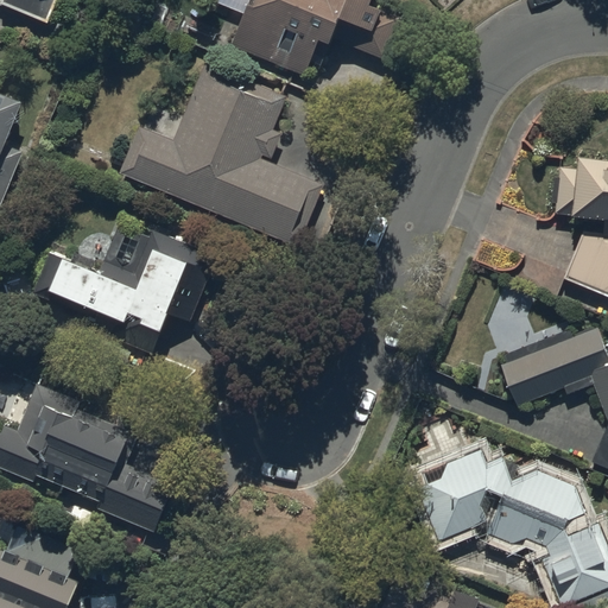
[(2,0),(0,7),(46,26),(56,0),(2,0)]
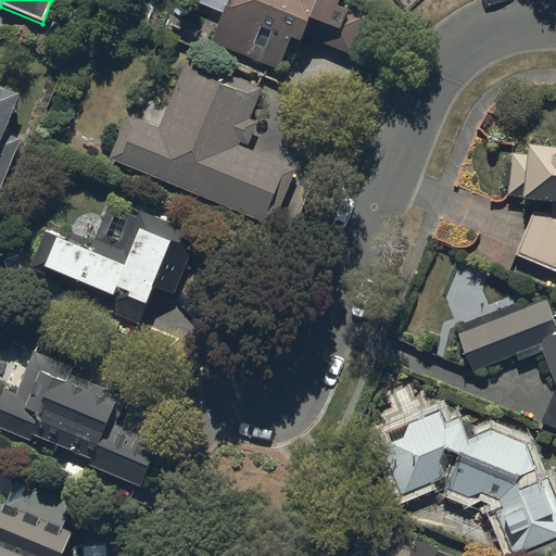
[(226,0),(211,39),(278,66),(293,32),(301,35),(302,30),(353,51),(369,12),(340,0),(226,0)]
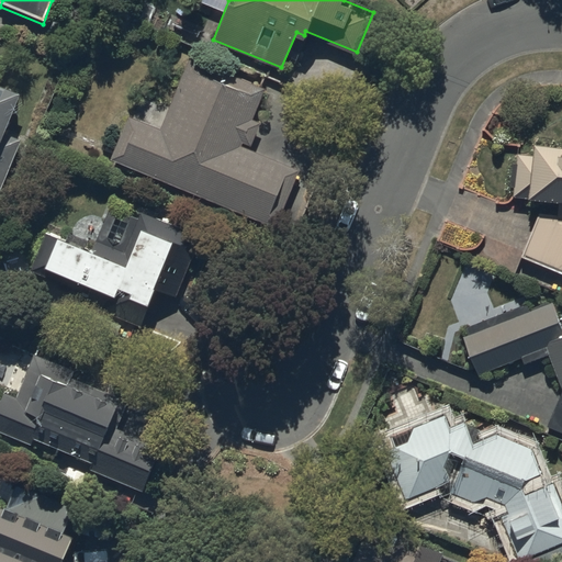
[(130,113),(111,157),(274,225),(300,168),(243,144),(244,141),(251,144),(261,120),(254,116),(266,87),(191,55),(160,126),(130,113)]
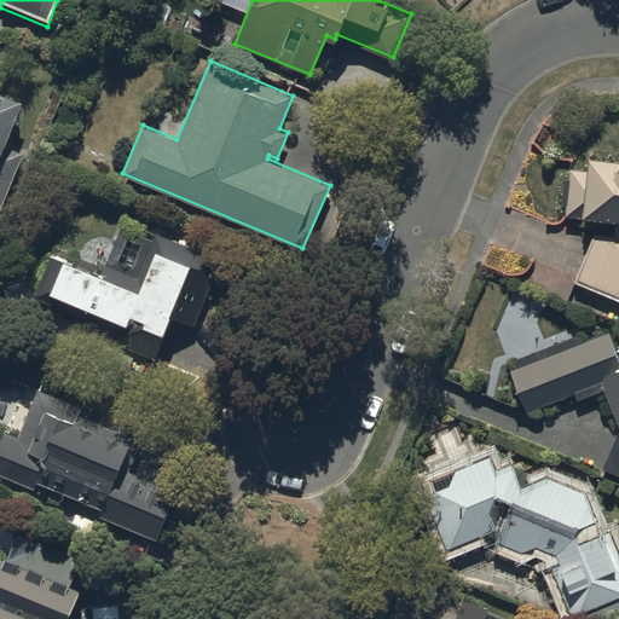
[(0,209),(23,155),(3,146),(22,100),(0,91),(0,209)]
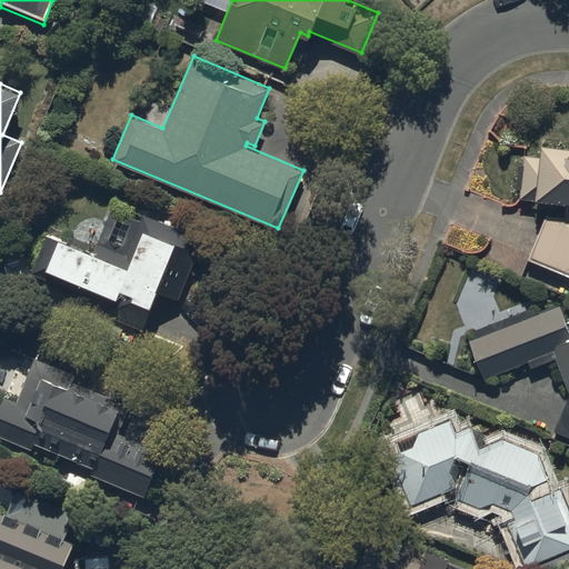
[(528,259),(568,276),(568,143),(542,141),(540,156),(525,153),(520,198),(566,201),(565,216),(546,213),(528,259)]
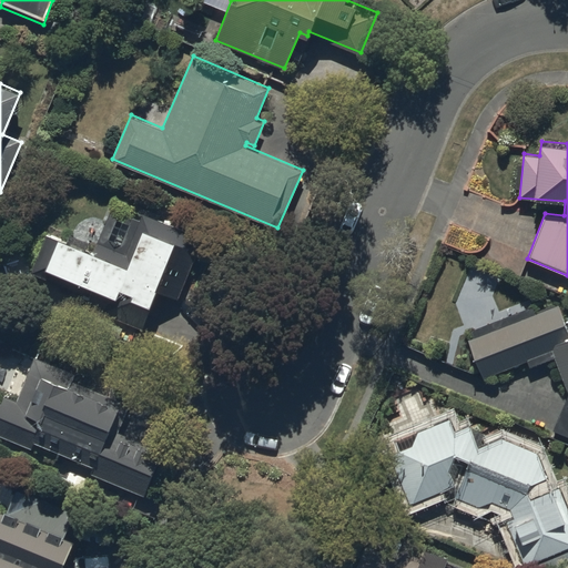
[(99,311),(142,327),(158,290),(178,297),(202,237),(114,202),(94,251),(48,232),(31,273),(102,302),(99,311)]
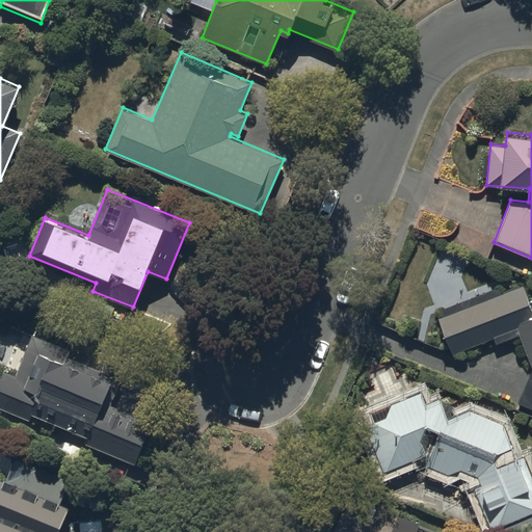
[(439,317),(453,353),(494,338),(497,343),(520,335),(531,364),(531,370),(517,402),(531,407),(531,300),(530,301),(524,285),(503,292),(500,286),(442,309),(444,315),(439,317)]
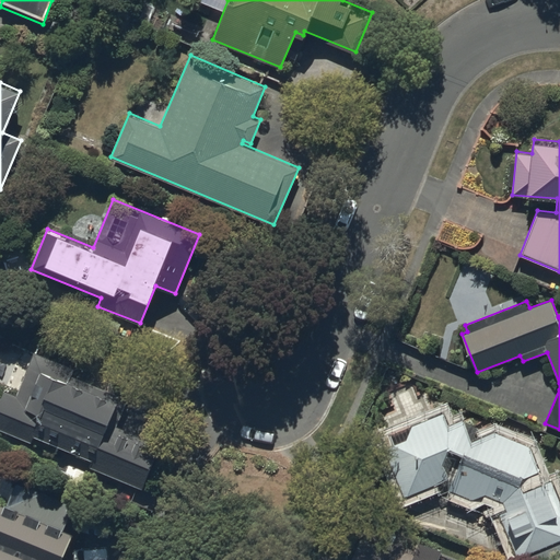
[(90,466),(142,488),(161,442),(117,424),(128,398),(72,375),(76,368),(35,351),(16,395),(6,391),(0,404),(0,429),(32,442),(34,435),(93,458),(90,466)]
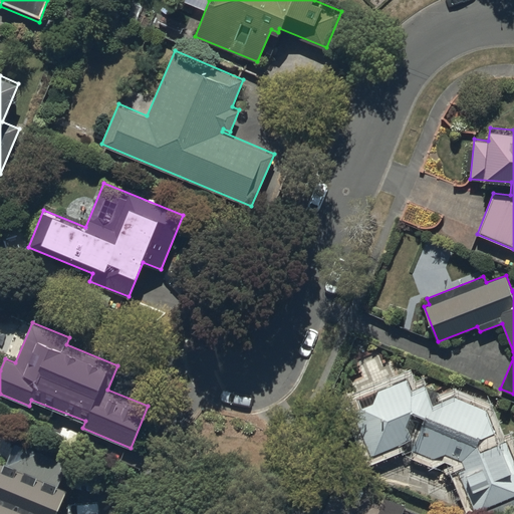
[(475,511),(513,494),(513,459),(506,441),(500,443),(487,410),(455,396),(434,404),(426,384),(413,390),(408,379),(378,390),(373,402),(354,410),(371,456),(401,444),(405,453),(413,450),(434,458),(446,453),(462,459),(465,468),(459,470),(475,511)]
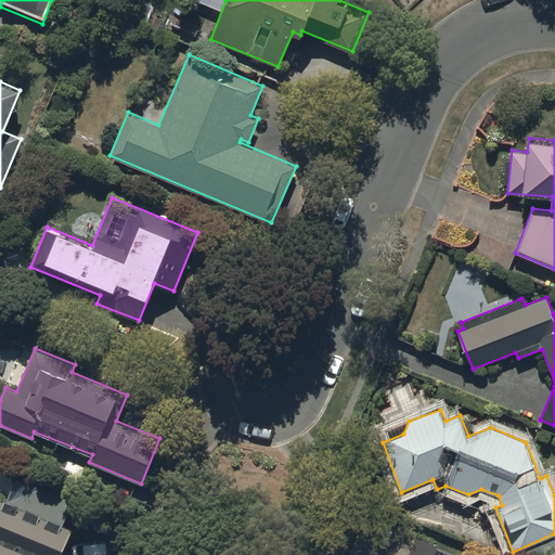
[(0,554),(73,554),(63,551),(73,528),(64,524),(74,501),(40,487),(10,501),(0,497),(0,554)]
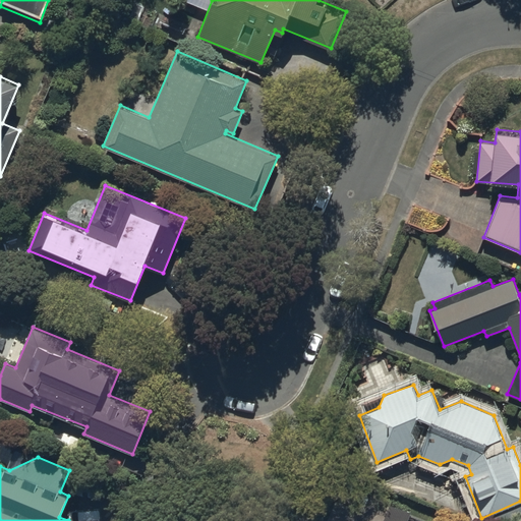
[(407,520),(412,512),(373,496),(366,512),(338,500),(329,520),(407,520)]
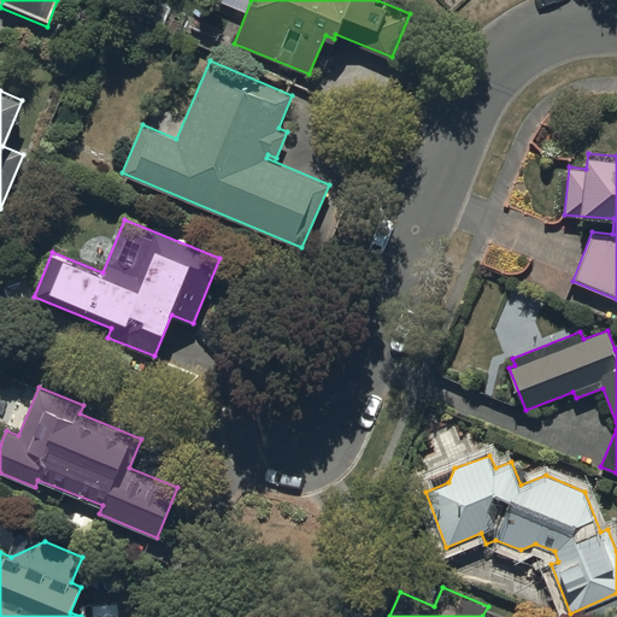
All buildings are outlined.
